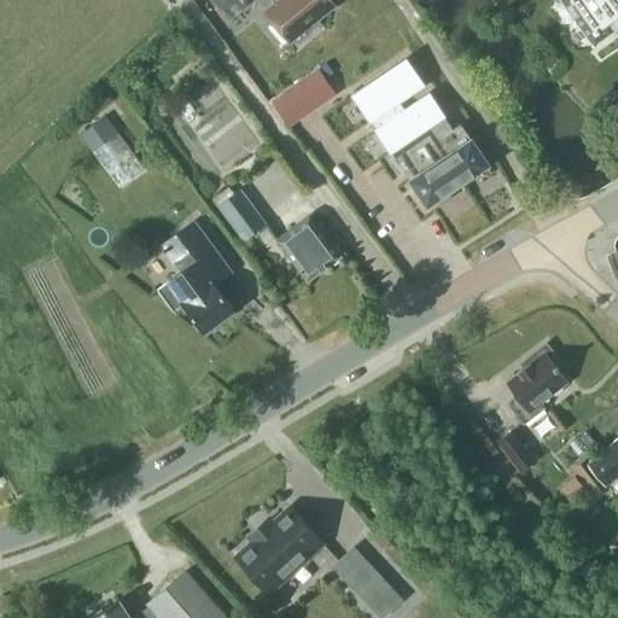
[(278,0),(266,11),(290,41),(334,6),(330,0),(278,0)]
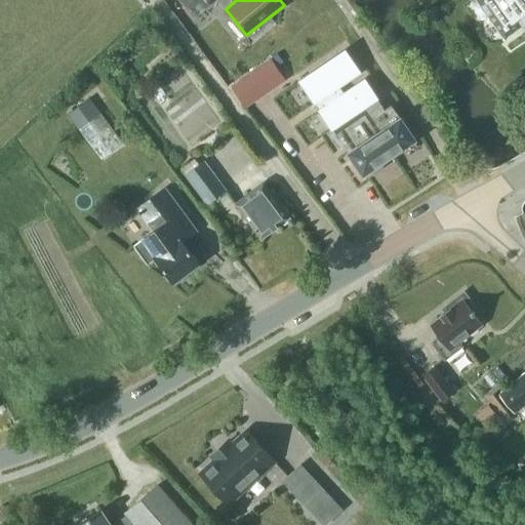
[(524,0),(477,0),(505,38),(524,24),(524,0)]
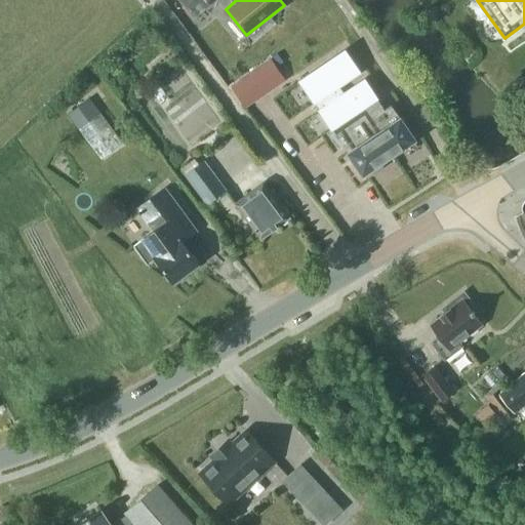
[(385,109),(364,79),(342,92),(338,85),(360,72),(346,49),(298,78),(314,104),(319,99),(324,107),(318,110),(331,129),(336,126),(344,136),(339,139),(348,152),(362,174),(368,170),(370,173),(368,174),(368,175),(370,174),(371,174),(373,173),(375,174),(377,174),(378,174),(380,175),(381,176),(382,175),(380,174),(382,160),(414,138),(400,116),(399,117),(391,105),(385,109)]
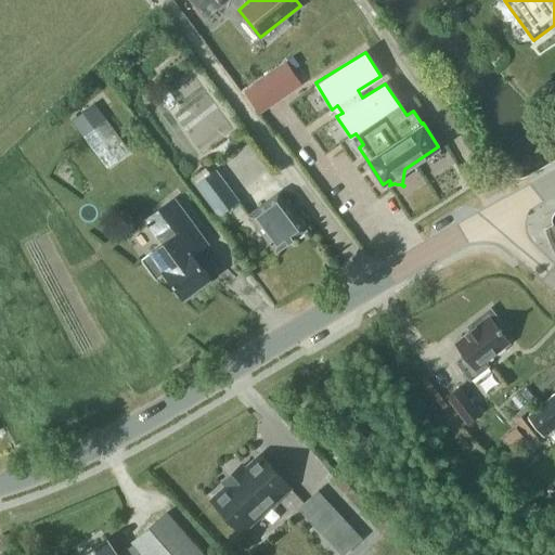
[(244,91),(257,110),(299,80),(286,62),(244,91)]
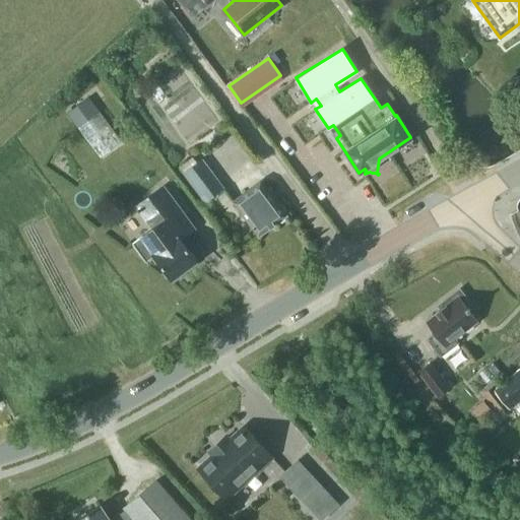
[(92,86),(67,102),(99,151),(123,137),(92,86)]
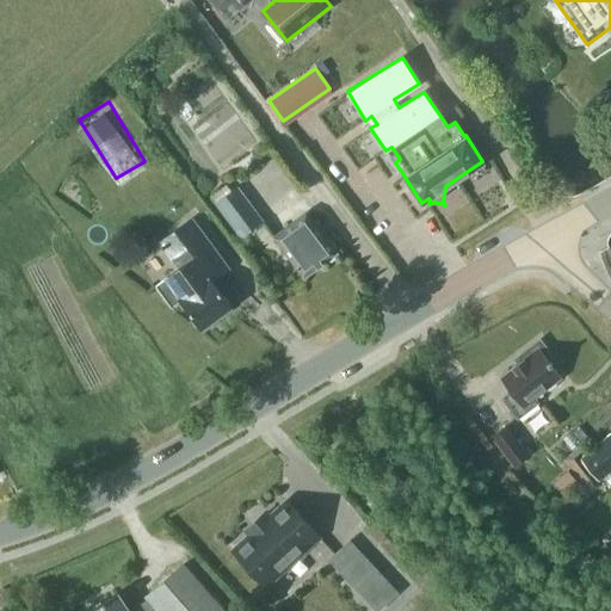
[(264,220),(236,185),(214,203),(240,238),(264,220)]
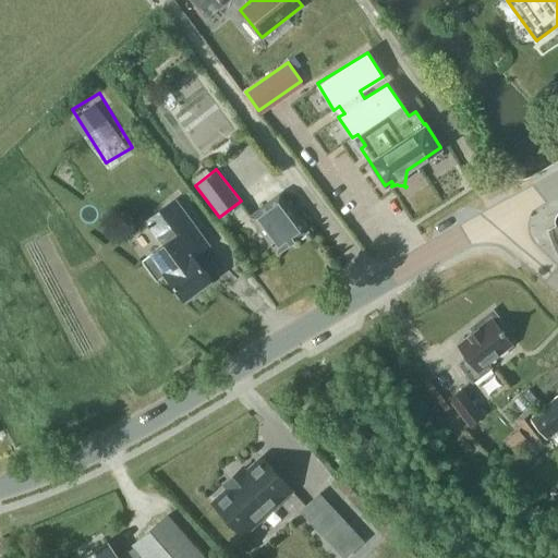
[(277,253),(307,230),(279,193),(250,216),(277,253)]
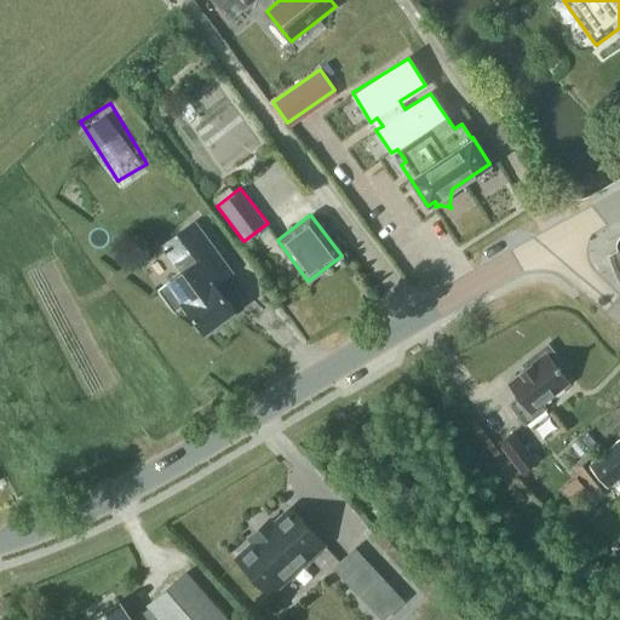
[(204,332),(234,310),(214,285),(231,273),(194,220),(160,246),(181,274),(158,291),(173,313),(183,305),(204,332)]
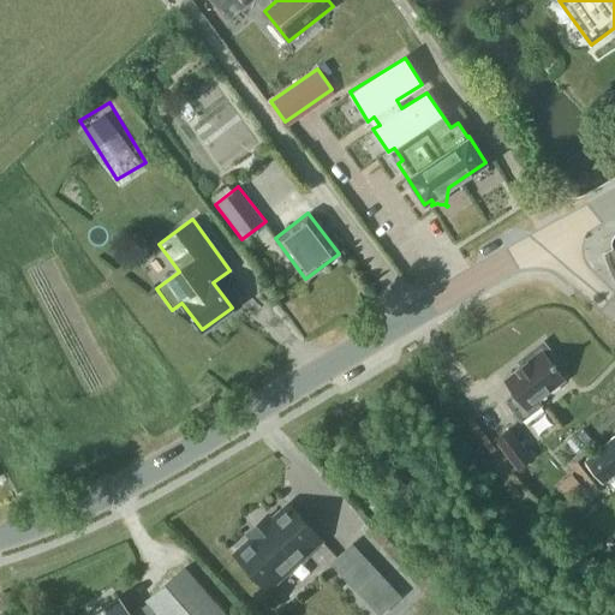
[(555,368),(560,364),(543,342),(523,358),(526,362),(514,370),(515,371),(505,380),(514,394),(506,401),(520,421),(541,405),(537,401),(563,380),(555,368)]
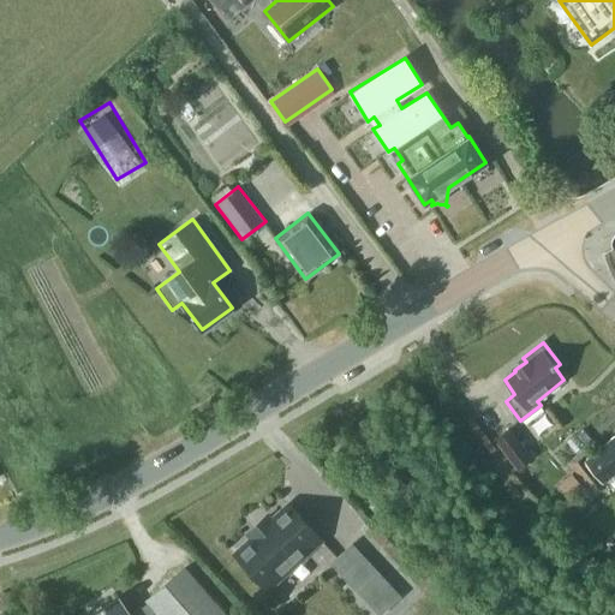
[(533,458),(509,427),(494,440),(517,470),(533,458)]
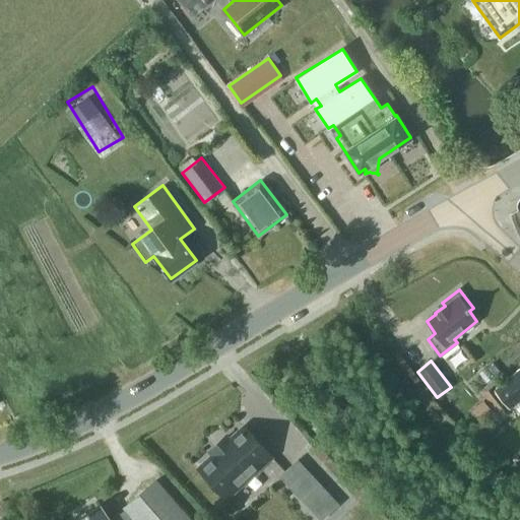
[(510,409),(519,400),(519,368),(494,390),(510,409)]
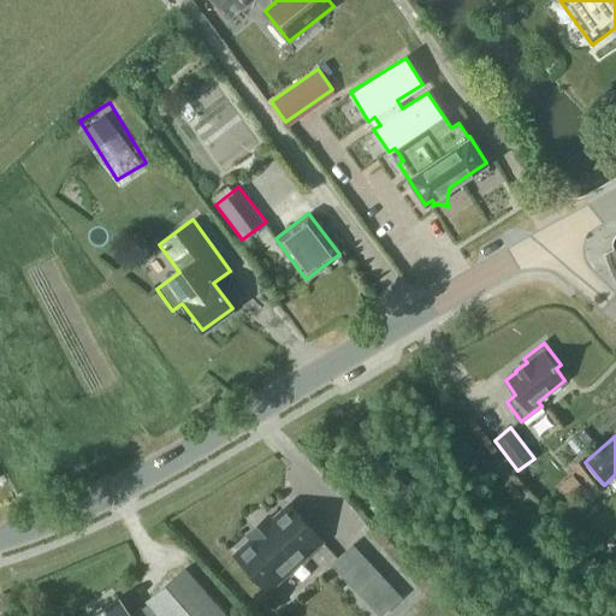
[(572,474),(557,487),(572,502),(586,490),(572,474)]
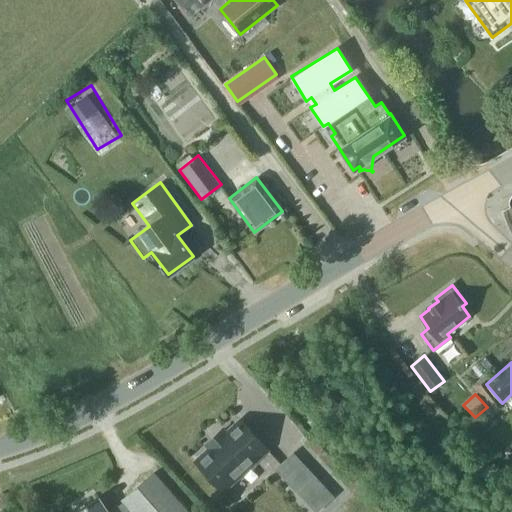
[(240,420),(226,433),(222,429),(220,431),(223,434),(211,445),(208,442),(207,444),(210,448),(195,461),(222,491),(268,449),(240,420)]
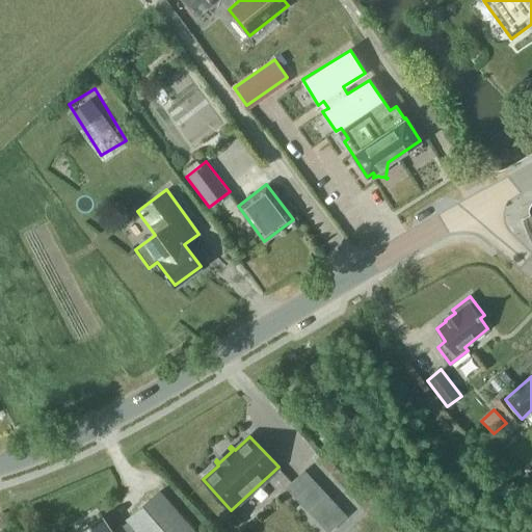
[(329,531),(347,516),(329,498),(304,471),(287,487),(328,531),(329,531)]
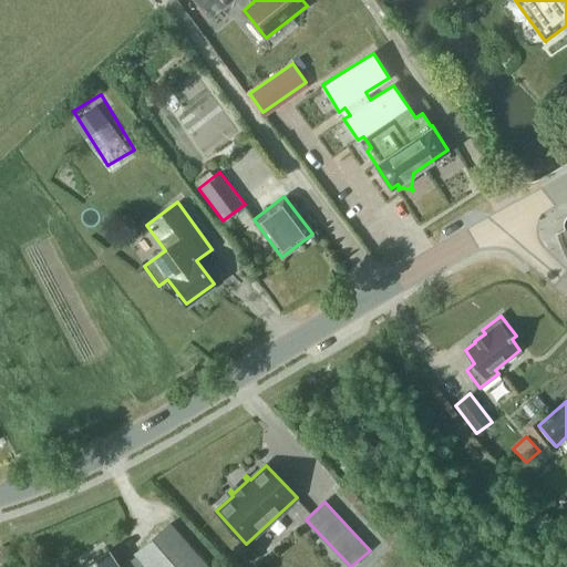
[(208,566),(171,524),(135,554),(136,556),(120,566),(109,550),(82,566),(208,566)]
